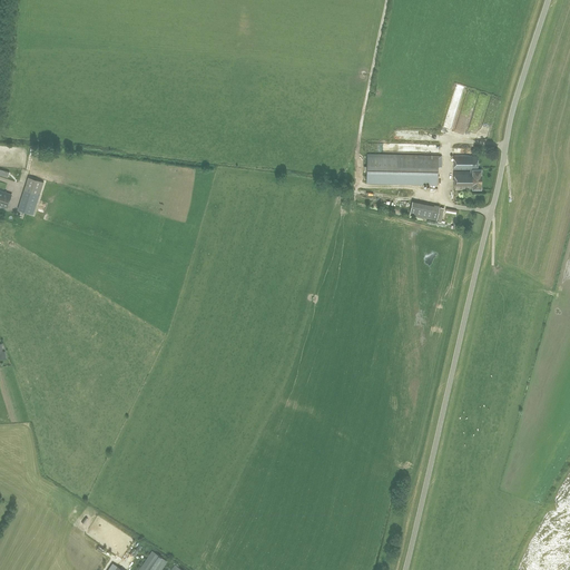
[(367,154),(366,184),(429,185),(429,189),(438,189),(438,155),(367,154)]
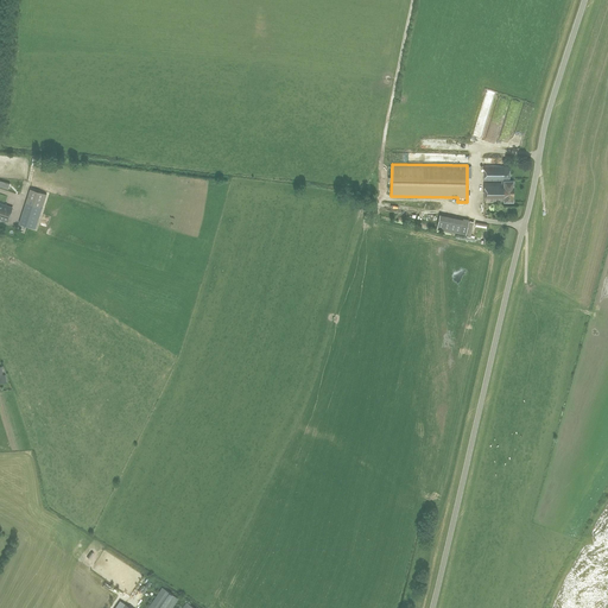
[(485,201),(504,201),(504,202),(513,202),(513,181),(508,181),(510,166),(485,165),(485,181),(501,181),(501,183),(485,183),(485,201)]
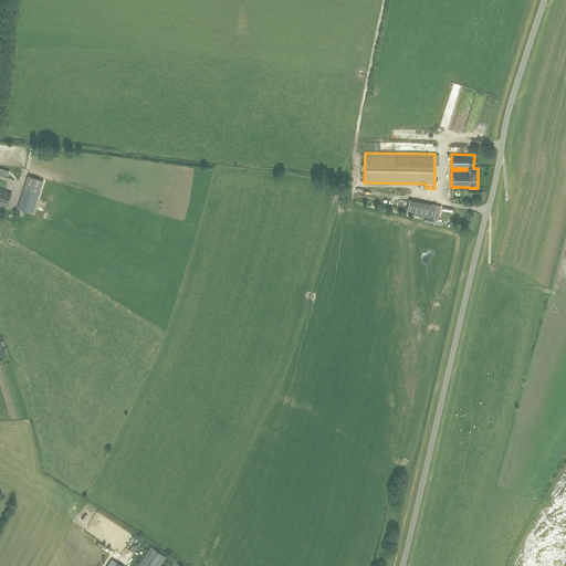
[(40,194),(43,180),(28,176),(24,188),(17,209),(33,213),(40,194)]
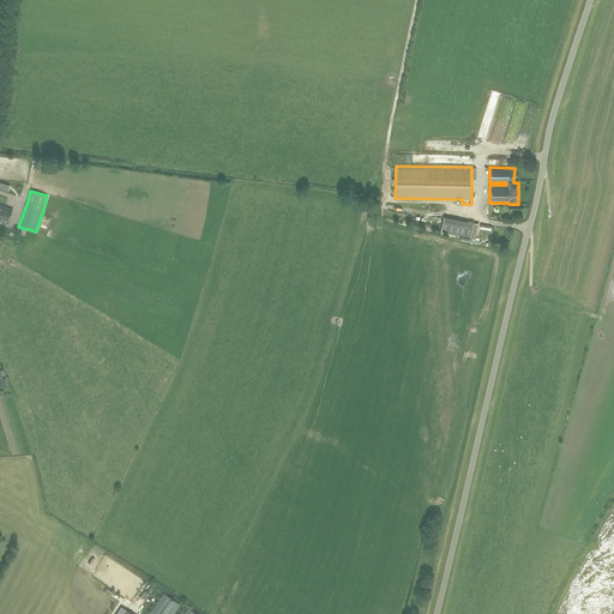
[(0,221),(7,223),(12,209),(0,205),(0,221)]
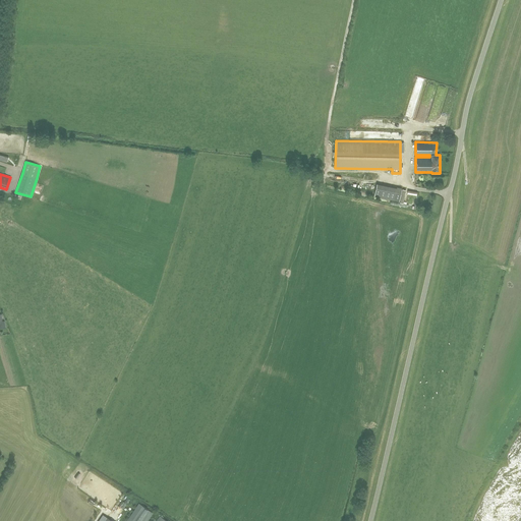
[(402,188),(377,183),(374,195),(399,201),(402,188)]
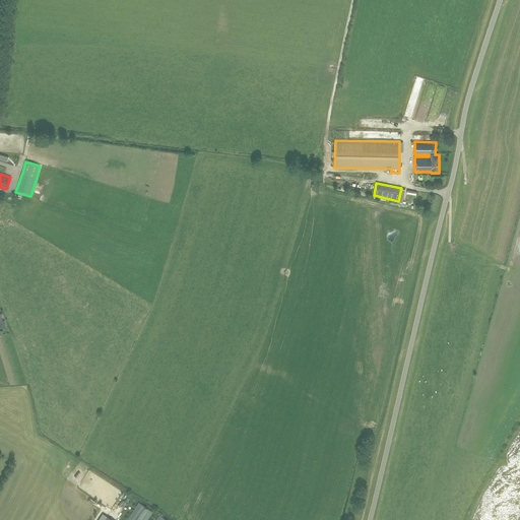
[(147,519),(152,512),(138,503),(126,519),(147,519)]
